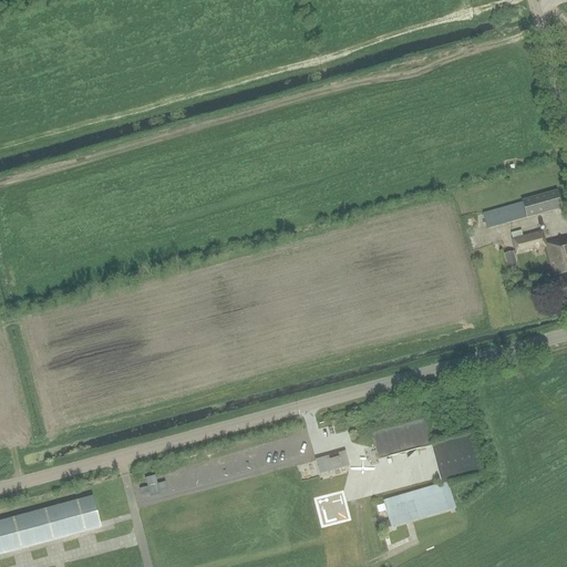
[(487,228),(562,207),(557,191),(523,200),(523,203),(484,214),(487,228)]
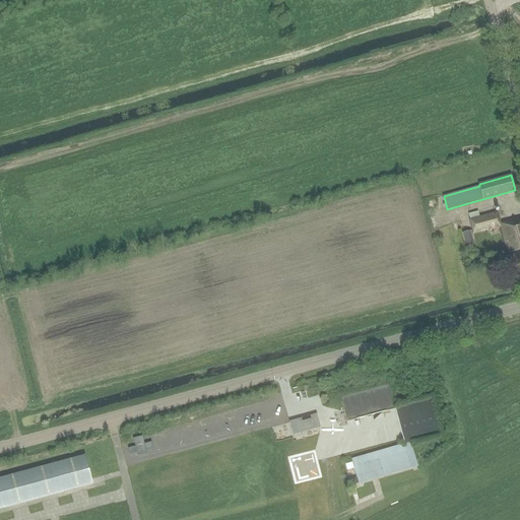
[(513,265),(519,263),(519,218),(501,223),(498,210),(480,215),(479,210),(470,212),(475,234),(502,226),(508,253),(510,253),(513,265)]
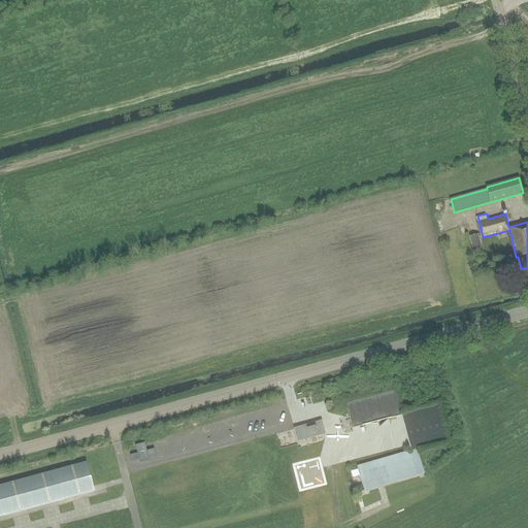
[(483,250),(477,234),(469,236),(473,253),(483,250)]
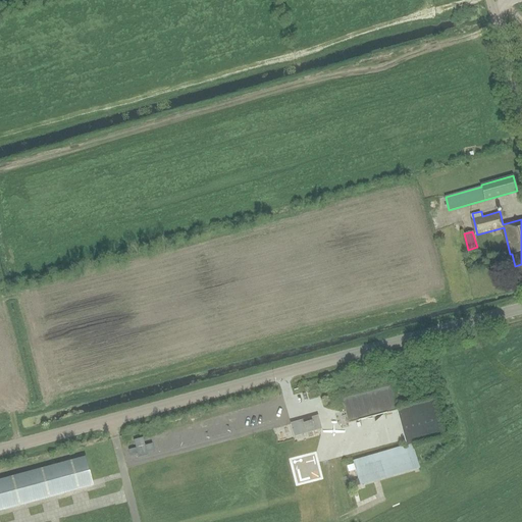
[(342,400),(345,411),(348,423),(396,410),(398,410),(390,386),(342,400)]
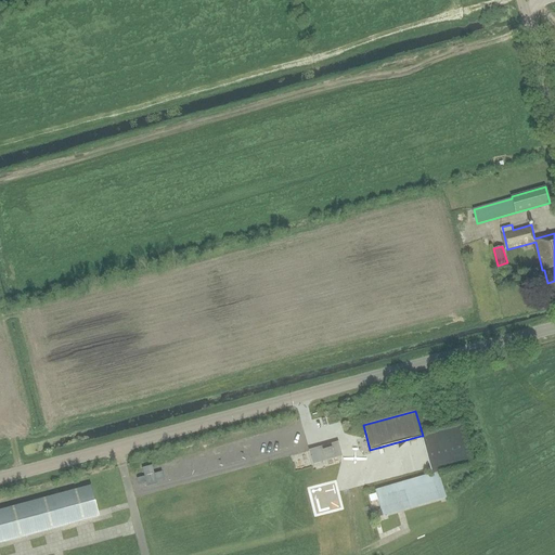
[(457,425),(421,436),(431,474),(469,463),(457,425)]
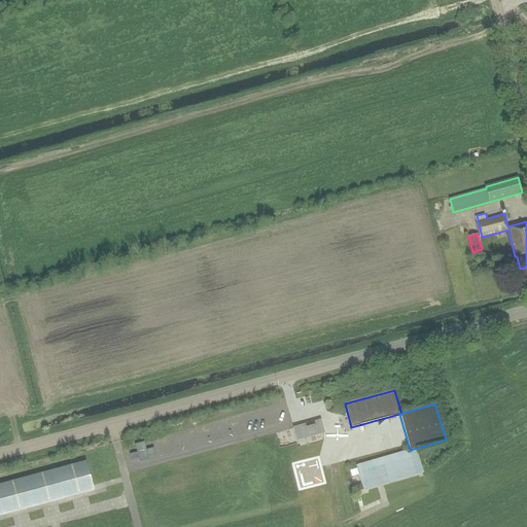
[(321,420),(294,428),(297,441),(324,432),(321,420)]
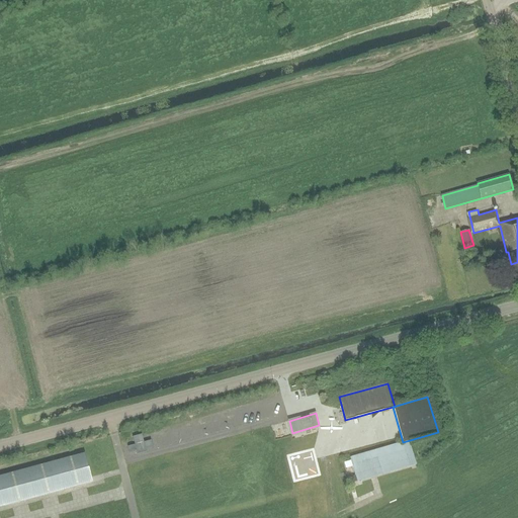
[(416,464),(409,441),(350,458),(357,482),(416,464)]
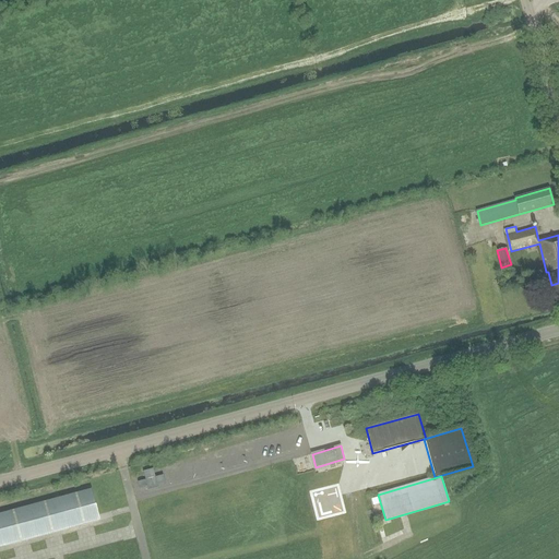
[(98,514),(92,489),(0,513),(0,546),(99,520),(98,514)]
